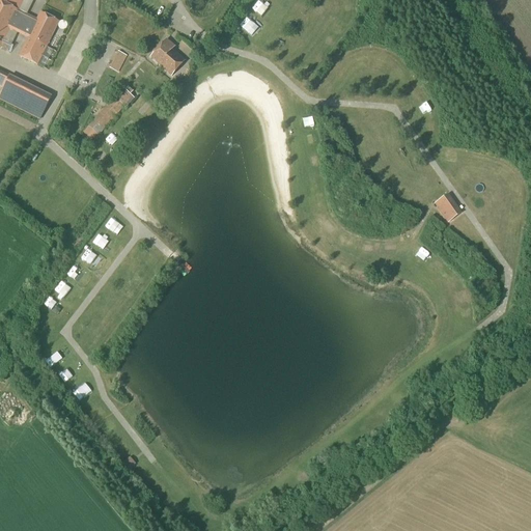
[(27,16),(33,0),(0,0),(0,47),(0,48),(8,52),(18,34),(27,38),(19,57),(37,66),(59,23),(39,12),(36,20),(27,16)]
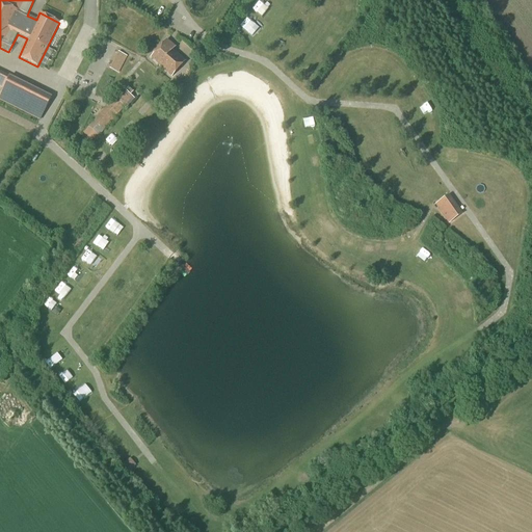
[(151,58),(171,77),(186,61),(174,50),(176,48),(166,40),(151,58)]
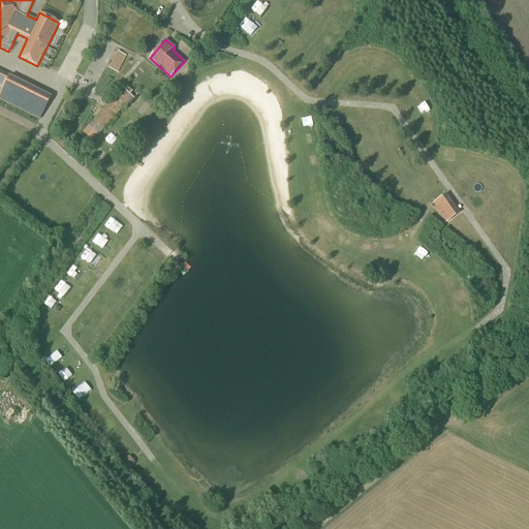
[(9,76),(0,71),(0,87),(3,89),(2,91),(22,100),(29,86),(9,75),(9,76)]
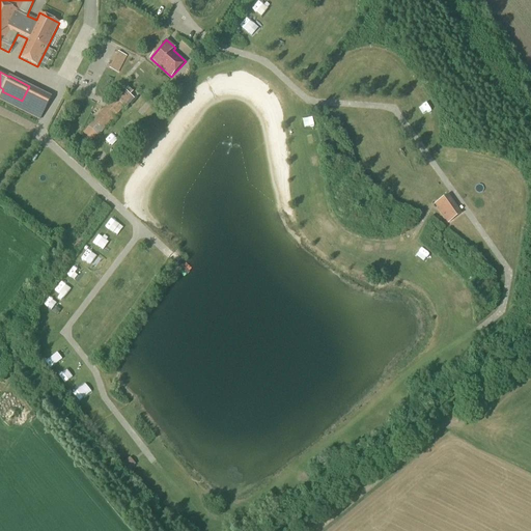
[(99,136),(133,98),(122,88),(88,127),(89,127),(81,135),(89,143),(93,139),(93,140),(99,135),(99,136)]
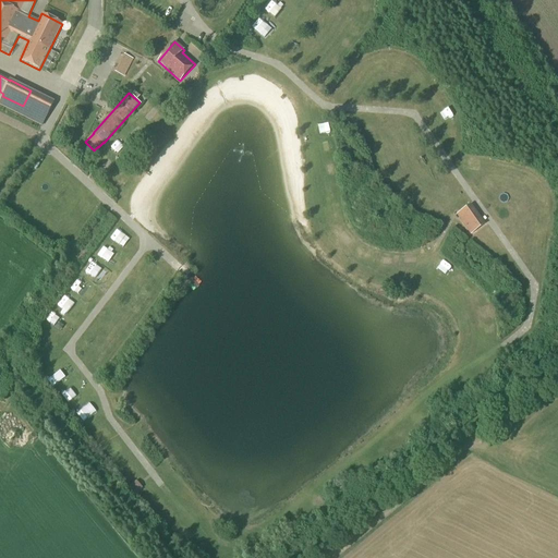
[(468,207),(456,215),(470,235),(482,227),(468,207)]
